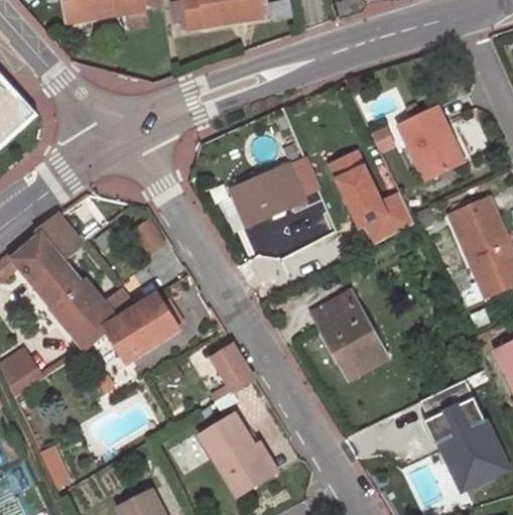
[(63,0),(67,17),(141,6),(140,0),(63,0)]
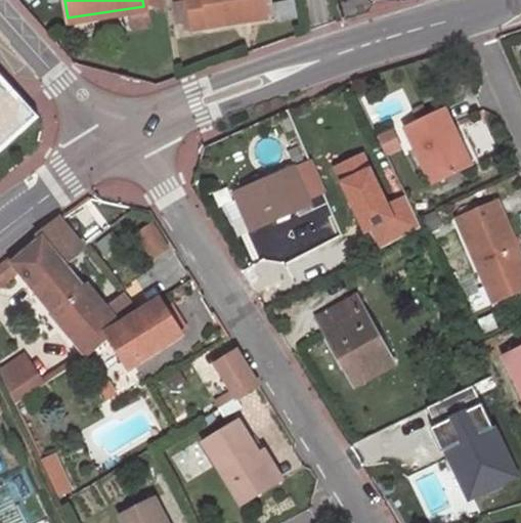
[(184,0),(188,28),(263,16),(261,0),(184,0)]
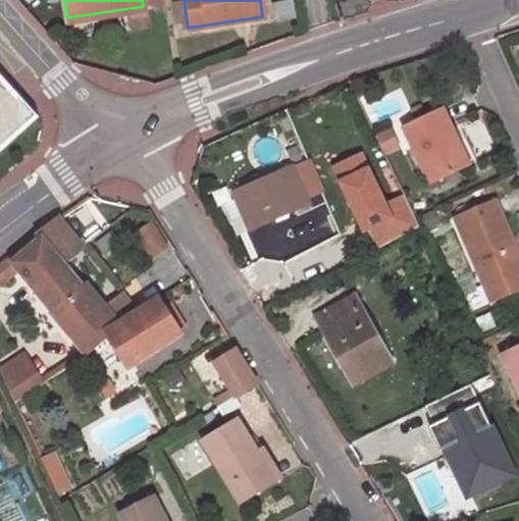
[(0,150),(38,115),(0,73),(0,150)]
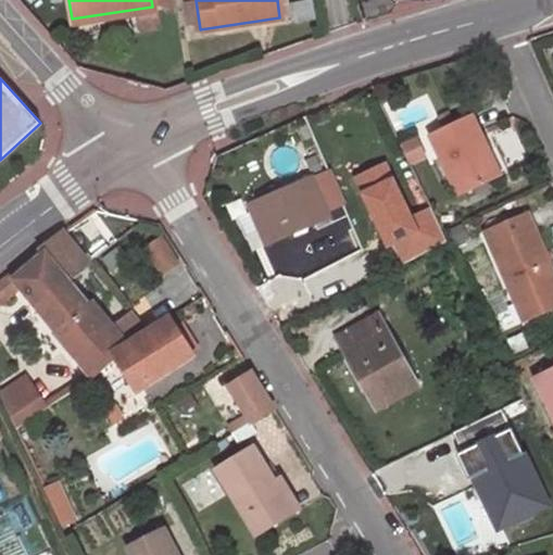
[(469,114),(426,135),(455,196),(499,175),(469,114)]
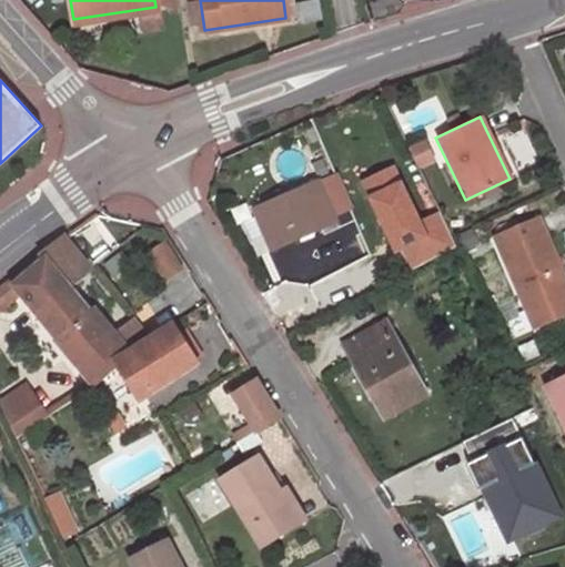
[(334,173),(252,208),(270,250),(319,229),(322,235),(336,229),(331,215),(349,208),(334,173)]
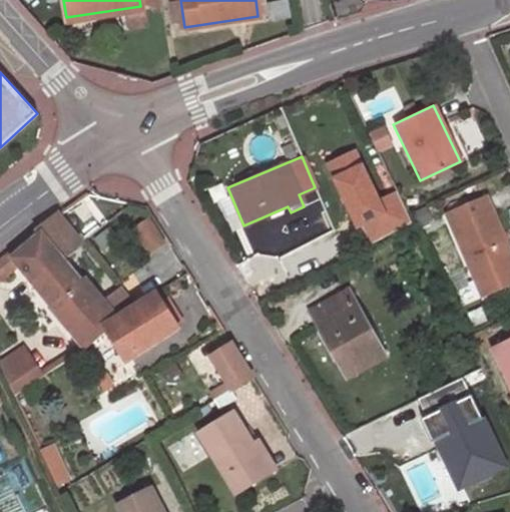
[(484,196),(447,213),(483,295),(509,282),(509,272),(497,245),(505,242),(484,196)]
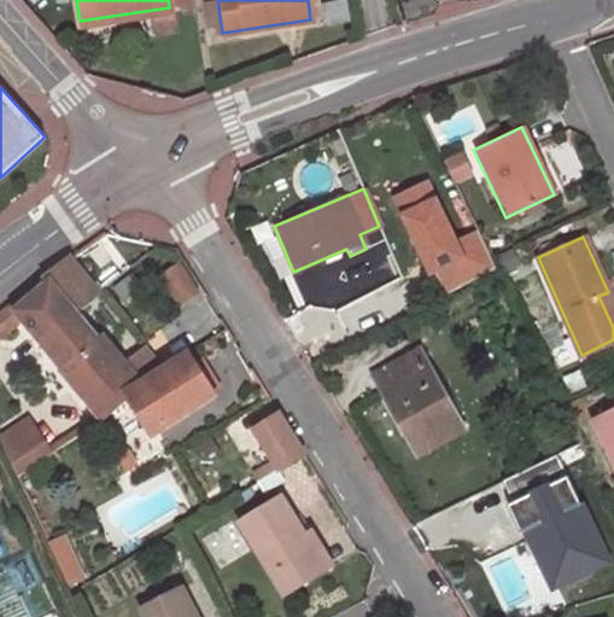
[(45,281),(10,309),(19,321),(111,437),(129,420),(118,405),(123,401),(118,391),(126,386),(153,432),(214,394),(212,390),(220,385),(209,370),(215,367),(203,349),(198,353),(197,349),(163,373),(142,349),(122,366),(98,337),(93,341),(72,315),(97,294),(68,257),(41,275),(45,281)]
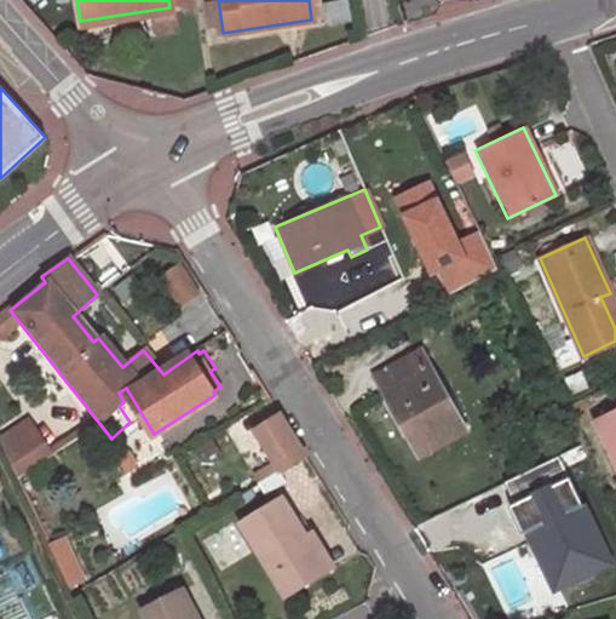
[(177,264),(159,275),(177,304),(195,292),(177,264)]
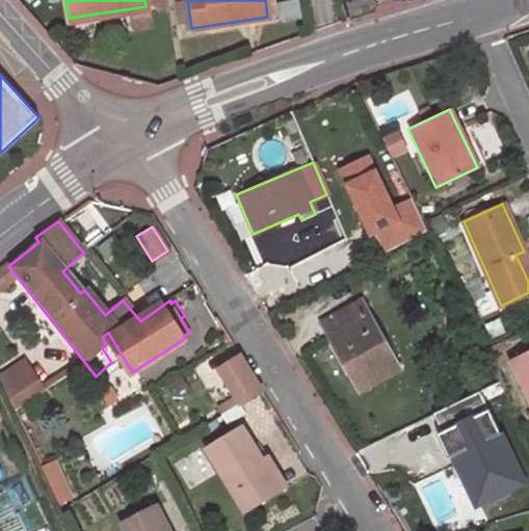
[(0,291),(17,276),(8,266),(4,261),(0,264),(0,291)]
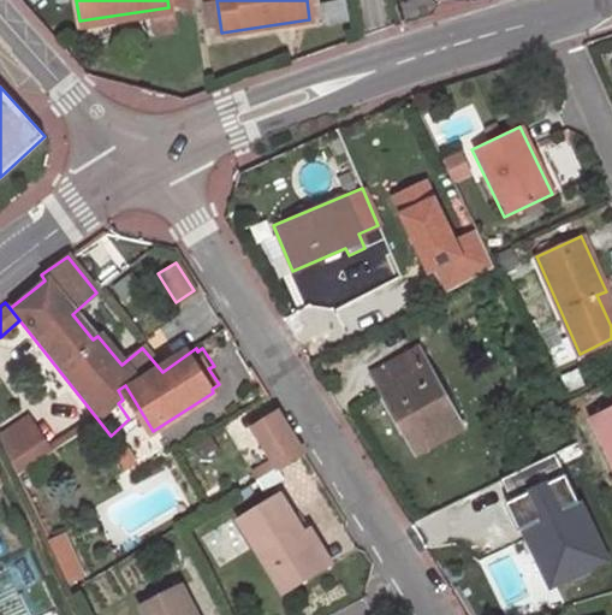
[(416,349),(370,374),(414,454),(461,429),(416,349)]
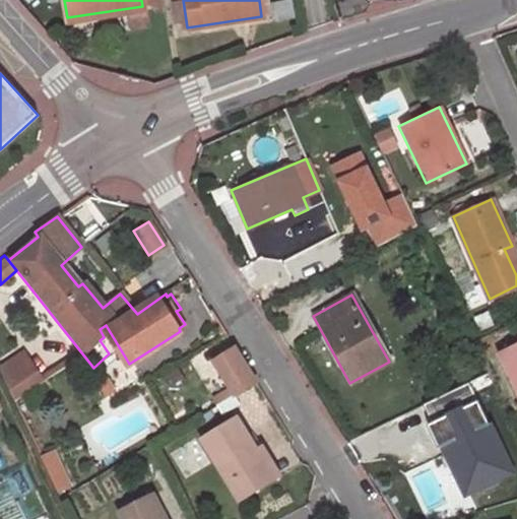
[(516,342),(498,351),(516,392),(516,342)]
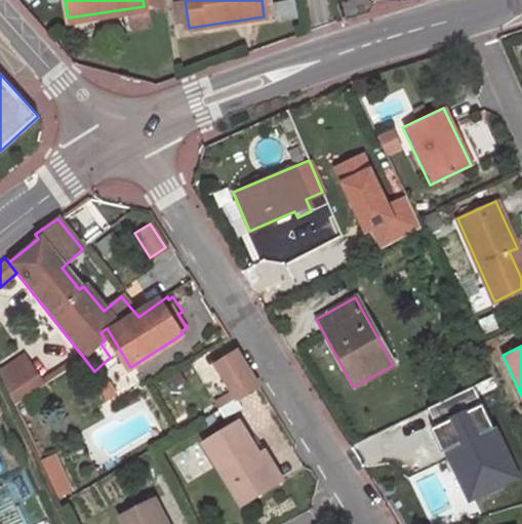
[(236,350),(211,364),(234,400),(257,386),(236,350)]
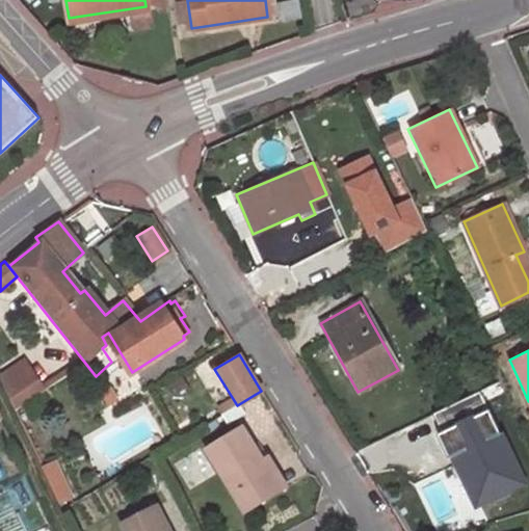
[(37,393),(23,373),(2,387),(14,409),(37,393)]
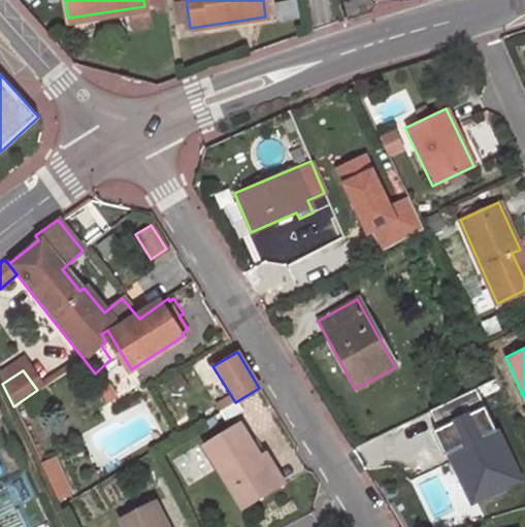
[(470,496),(518,472),(476,387),(428,410),(470,496)]
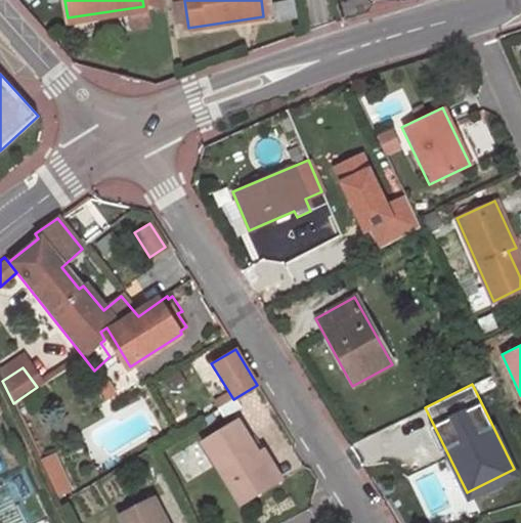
[(201,439),(237,503),(261,487),(244,458),(255,452),(245,435),(235,419),(201,439)]
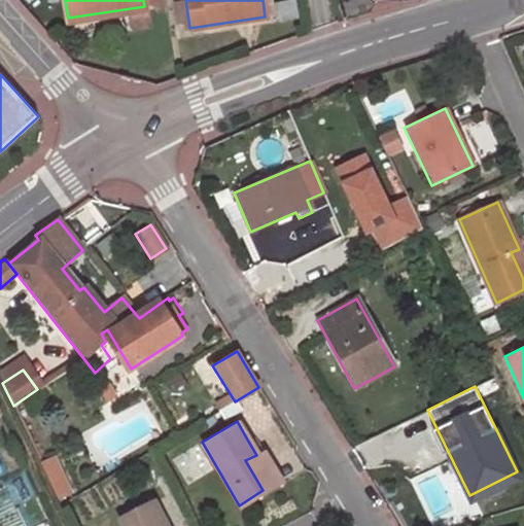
[(245,460),(263,490),(279,480),(253,432),(246,437),(256,455),(245,460)]
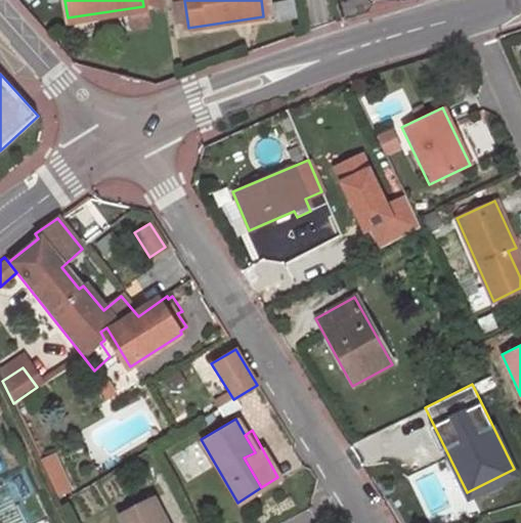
[(166,522),(154,496),(119,514),(123,522),(166,522)]
